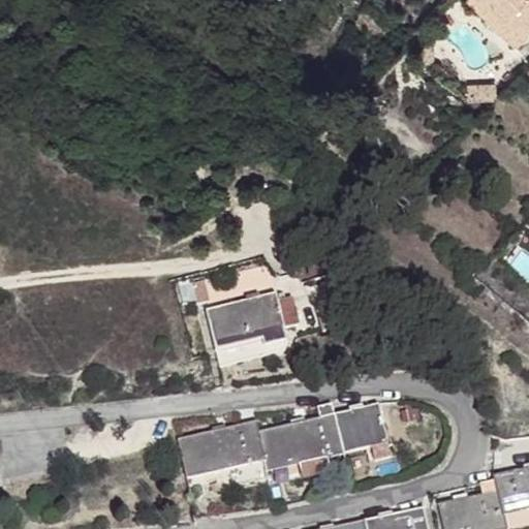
[(528,0),(468,0),(483,13),(492,4),(526,37),(528,34),(528,0)]
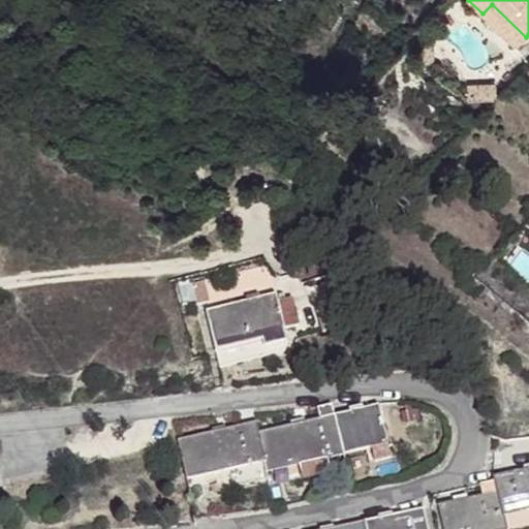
[(526,37),(492,4),(483,13),(517,48),(526,37)]
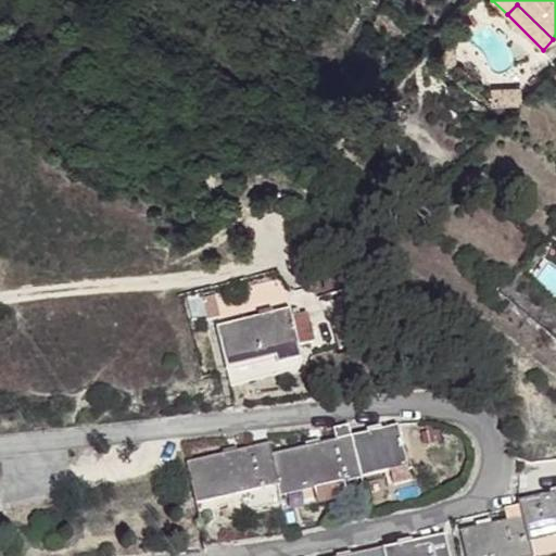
[(437,61),(450,73),(454,66),(455,61),(454,54),(451,47),(437,61)]
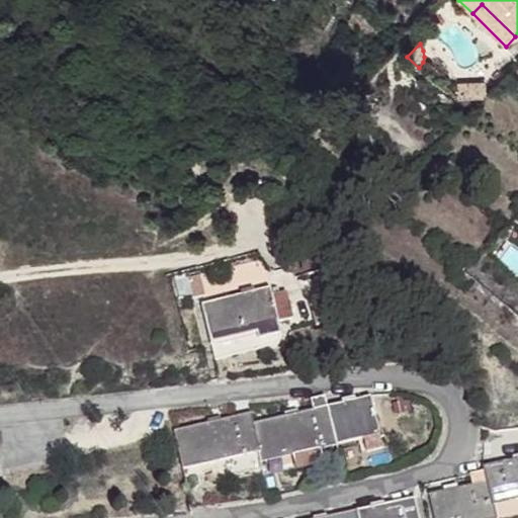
[(493,79),(499,86),(505,79),(499,73),(493,79)]
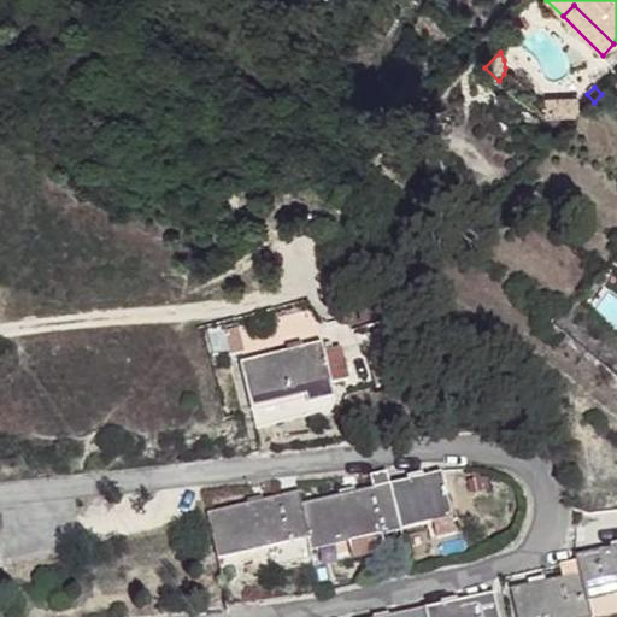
[(616,98),(607,89),(601,94),(616,110),(616,98)]
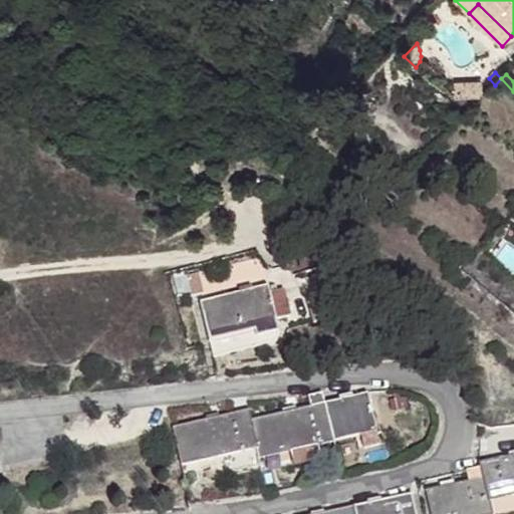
[(482,98),(481,84),(455,86),(456,100),(482,98)]
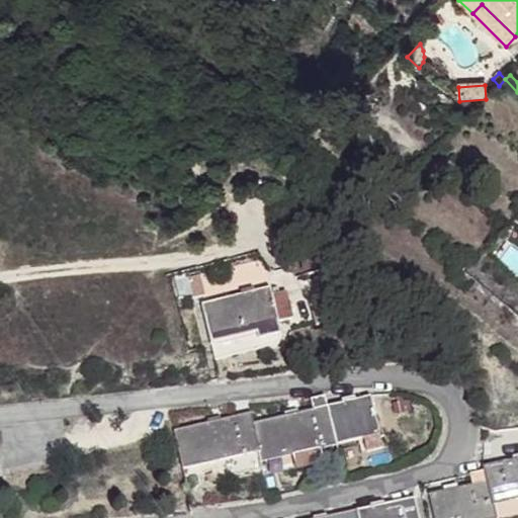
[(191,294),(192,297),(203,295),(198,275),(187,277),(191,294)]
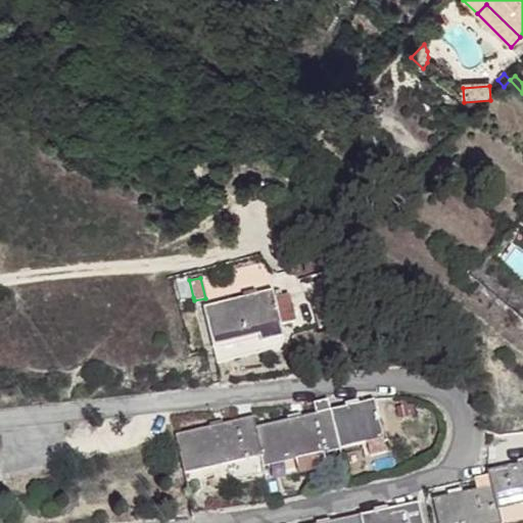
[(193,297),(189,280),(177,283),(180,299),(193,297)]
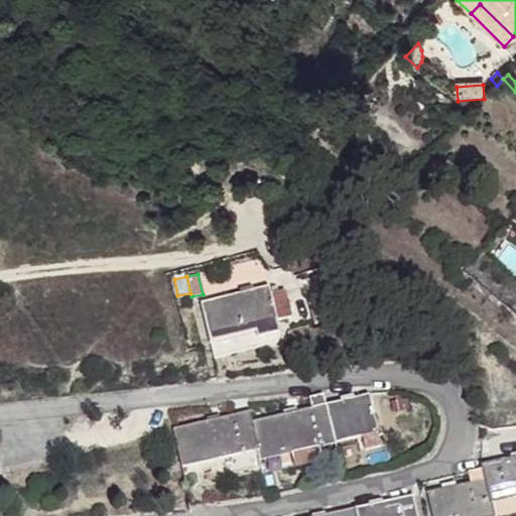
[(211,343),(215,359),(277,344),(280,333),(269,287),(200,303),(209,343),(211,343)]
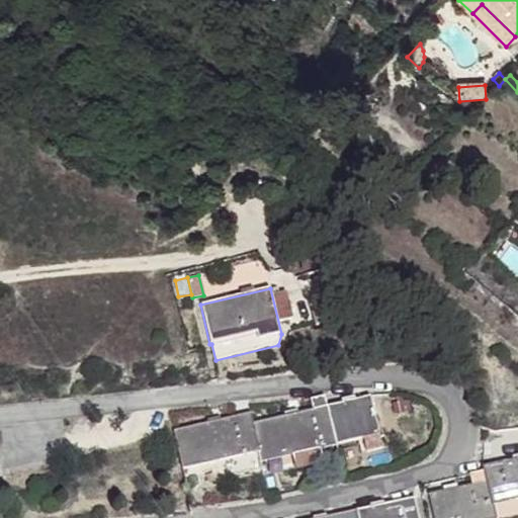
[(328,406),(325,395),(311,399),(313,410),(328,406)]
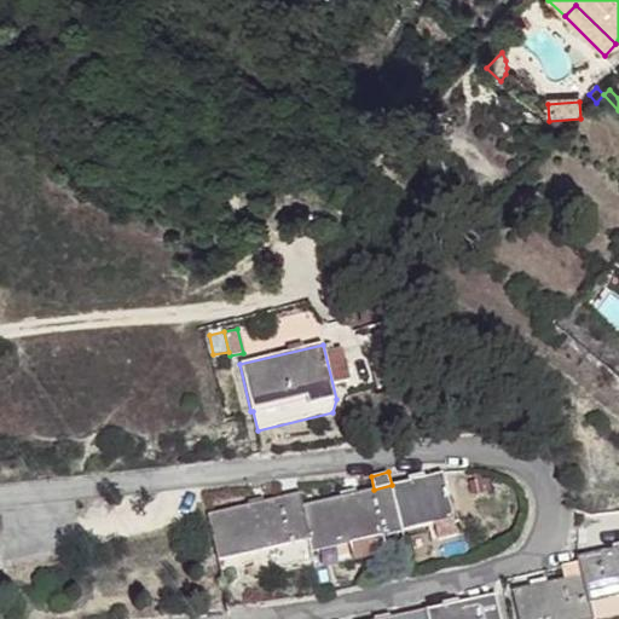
[(392,485),(401,532),(433,525),(438,541),(457,536),(443,473),(392,485)]
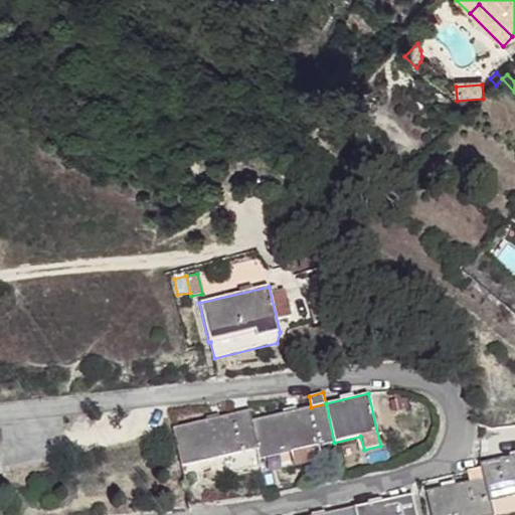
[(259,450),(262,460),(291,453),(318,447),(334,443),(326,403),(311,407),(252,420),(259,450)]
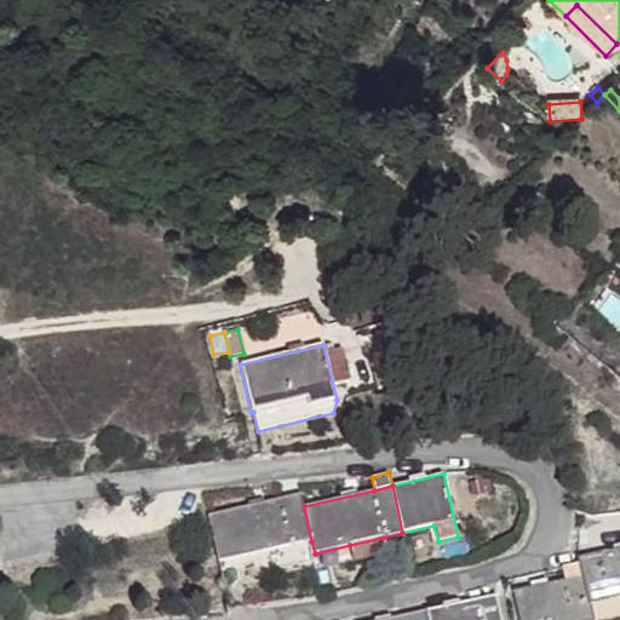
[(251,556),(256,575),(313,562),(308,543),(311,541),(304,506),(300,494),(208,516),(219,563),(251,556)]
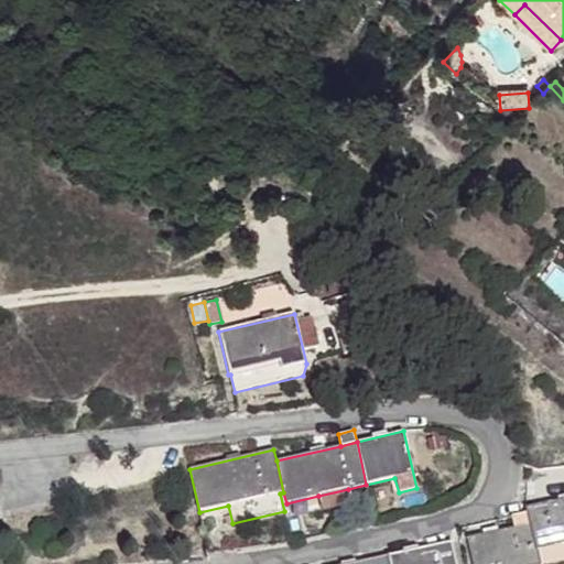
[(351,505),(348,489),(318,496),(322,511),(351,505)]
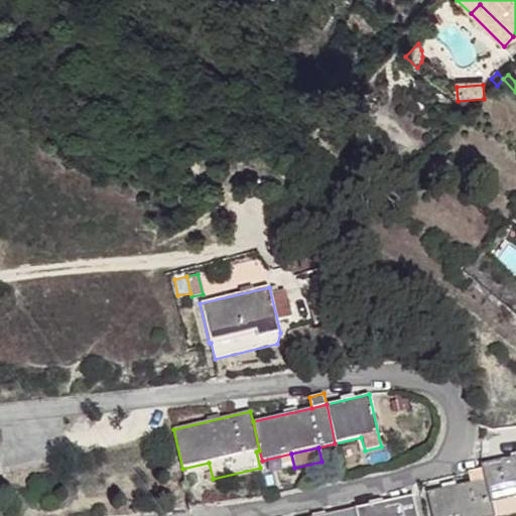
[(482,469),(490,504),(515,498),(515,457),(481,465),(482,469)]
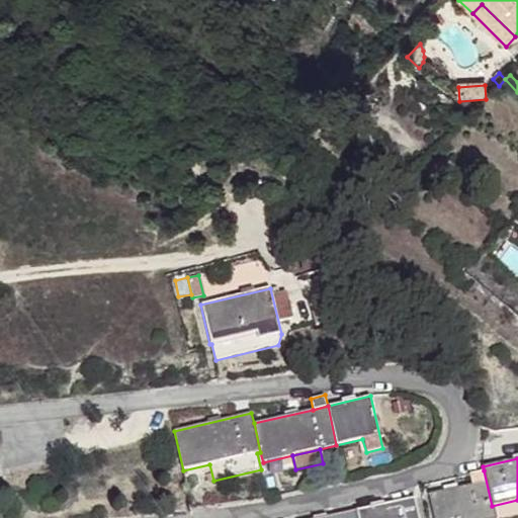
[(428,495),(433,517),(495,517),(492,506),(484,470),(469,475),(471,485),(457,488),(444,491),(428,495)]
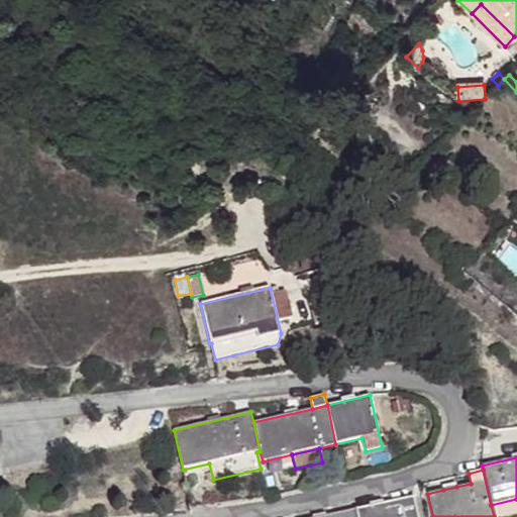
[(355,509),(356,516),(418,516),(414,496),(383,503),(370,506),(355,509)]
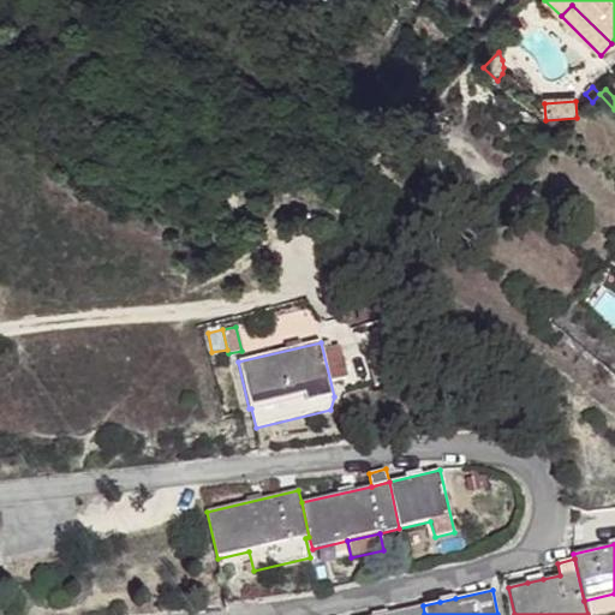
[(587,614),(599,614),(614,611),(614,593),(584,601),(587,614)]
